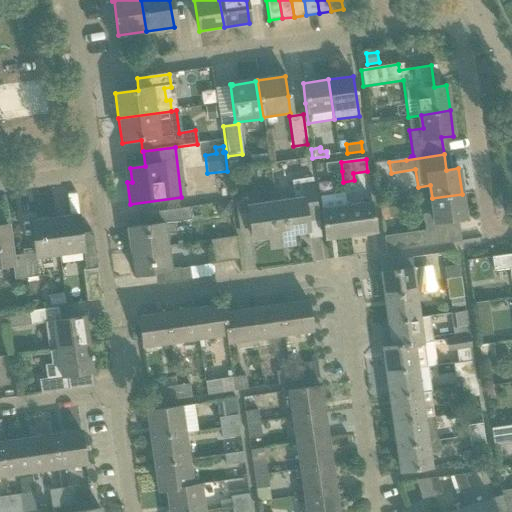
[(342,171),(341,162),(325,165),(326,173),(342,171)]
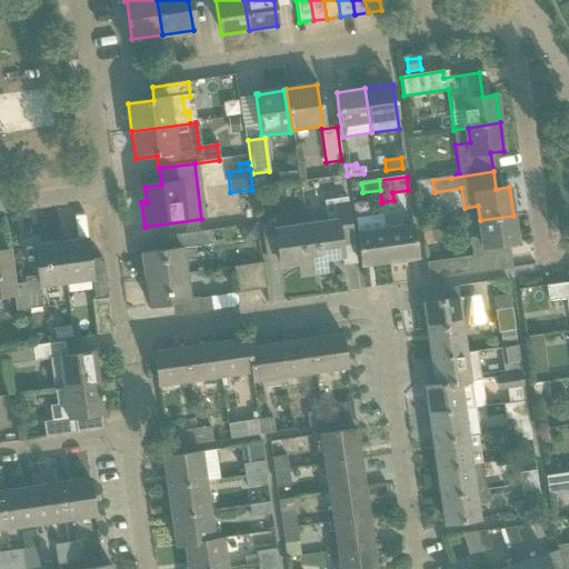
[(326,223),(306,226),(312,273),(326,271),(323,259),(341,256),(340,245),(353,242),(350,220),(347,197),(322,200),(326,223)]
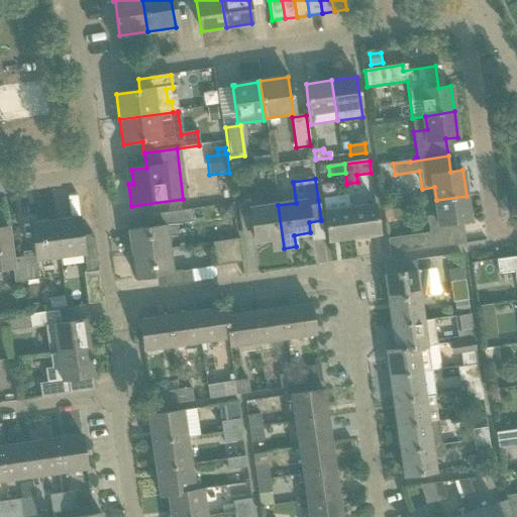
[(346,195),(322,198),(328,242),(354,238),(350,207),(348,207),(346,195)]
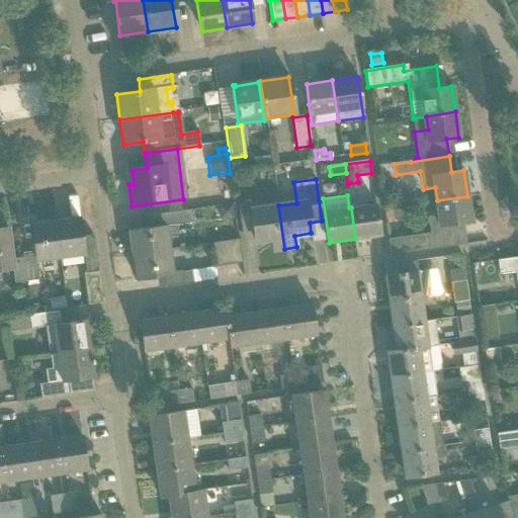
[(429,234),(387,239),(391,255),(461,245),(458,224),(470,222),(467,196),(437,200),(439,216),(427,218),(429,234)]
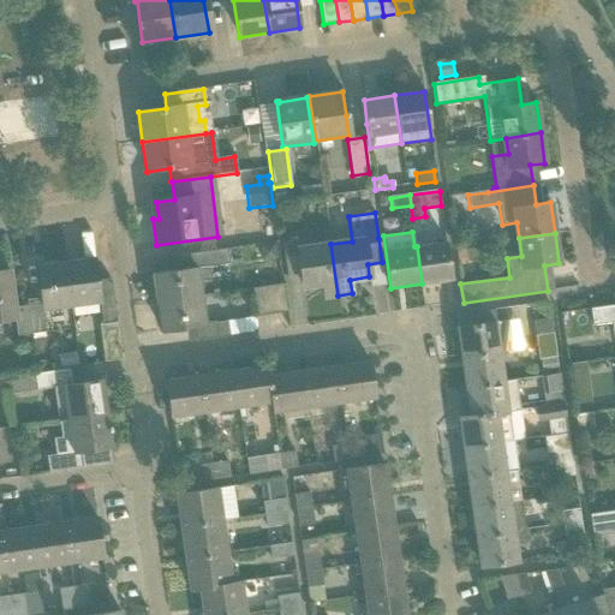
[(24,249),(25,262),(82,254),(81,242),(24,249)]
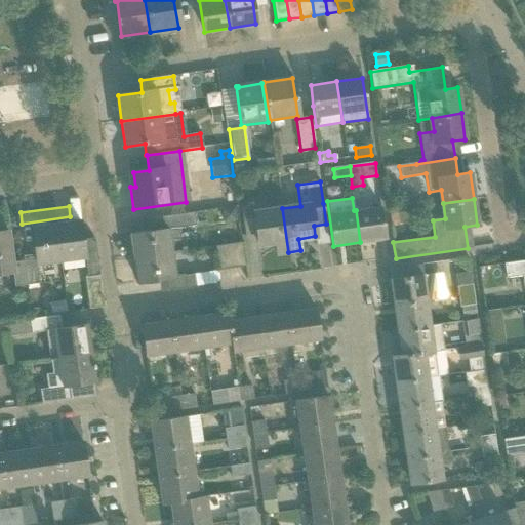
[(253,206),(241,207),(245,235),(256,234),(258,244),(275,242),(277,254),(288,252),(282,208),(254,212),(253,206)]
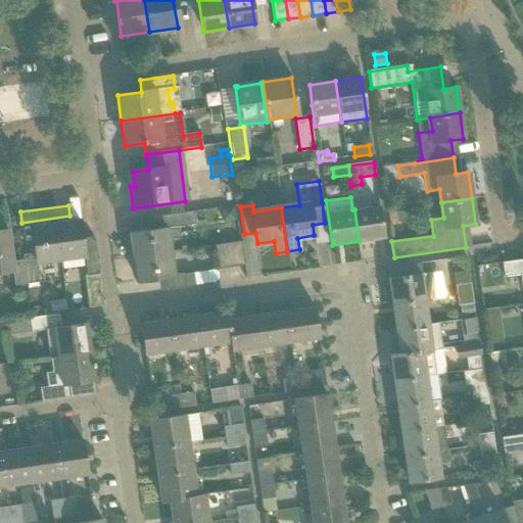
[(379,206),(354,209),(359,241),(383,237),(379,206)]
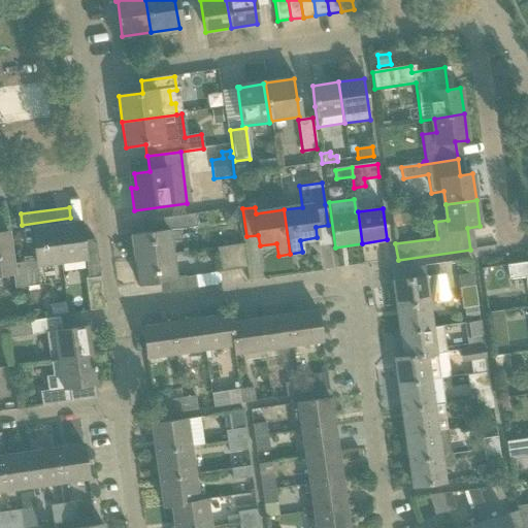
[(134,260),(173,254),(171,241),(182,240),(179,229),(196,227),(194,215),(149,221),(151,233),(131,236),(134,260)]
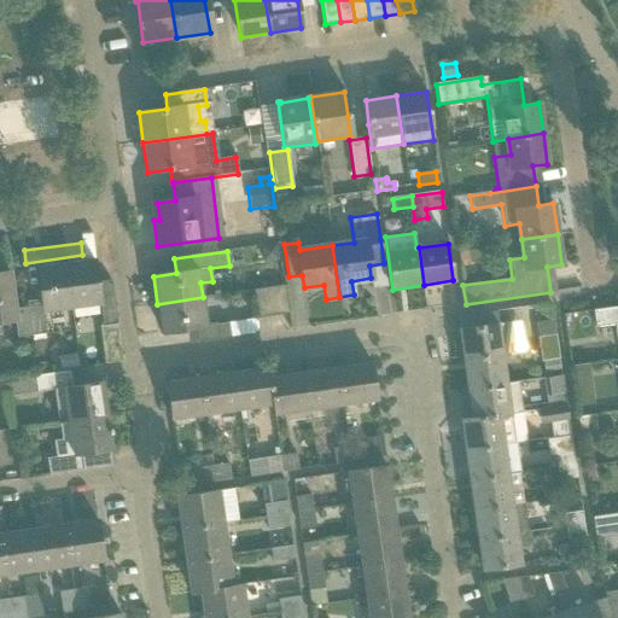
[(93,261),(66,264),(73,309),(99,305),(103,326),(117,325),(111,283),(110,283),(110,280),(97,283),(93,261)]
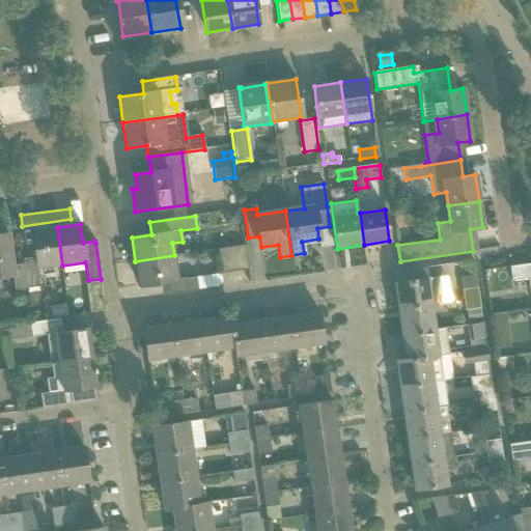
[(34,258),(23,259),(23,264),(26,288),(39,287),(36,269),(62,266),(57,227),(33,230),(33,228),(31,228),(34,258)]
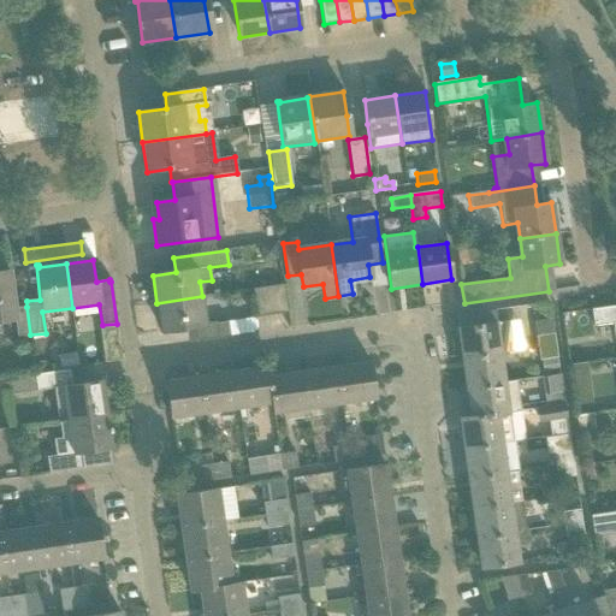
[(0,321),(15,320),(16,337),(30,335),(27,307),(13,308),(9,271),(0,272),(0,321)]
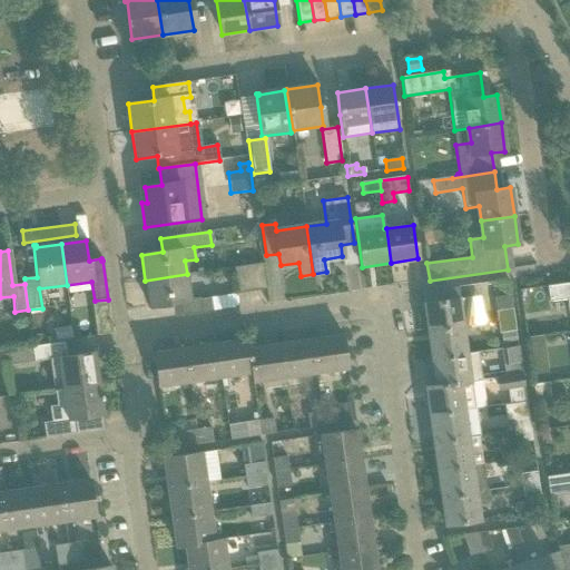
[(262,264),(233,267),(237,294),(266,288),(262,264)]
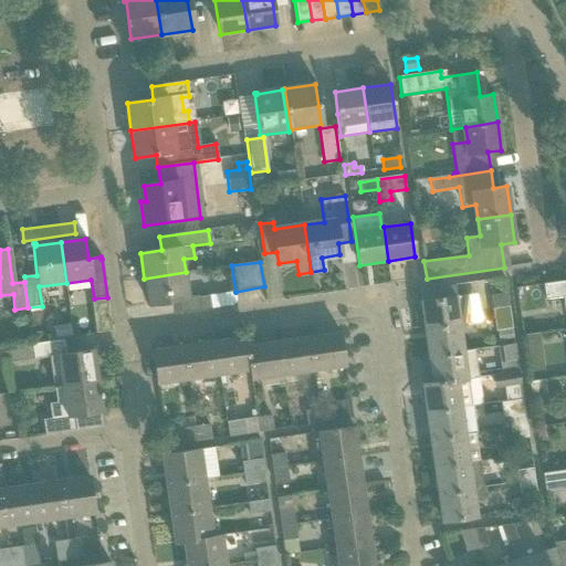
[(184,273),(145,279),(148,305),(177,301),(179,314),(233,305),(237,300),(231,265),(222,268),(226,293),(209,295),(188,299),(184,273)]
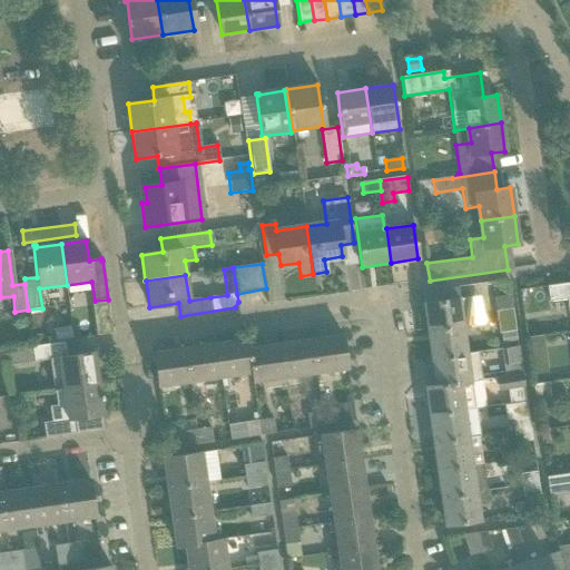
[(569,283),(547,286),(549,302),(566,298),(568,314),(569,314),(569,283)]
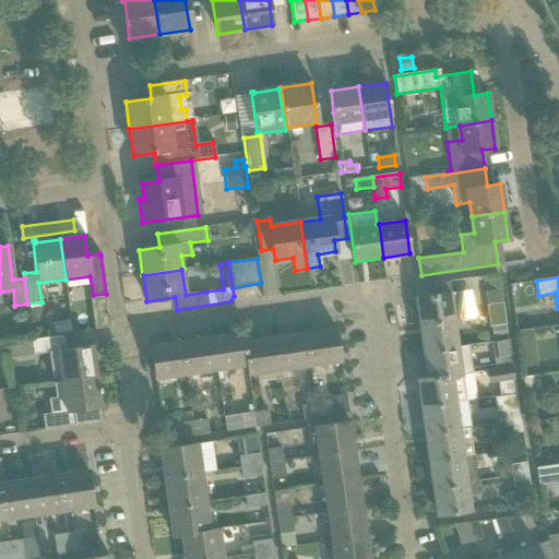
[(416,297),(420,325),(454,321),(465,319),(461,290),(416,297)]
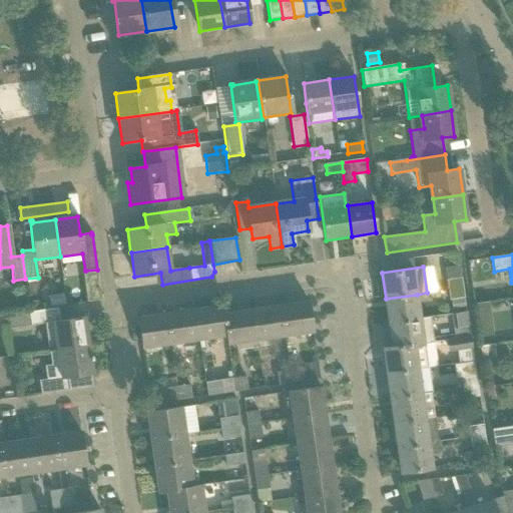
[(461,277),(445,279),(446,291),(463,288),(461,277)]
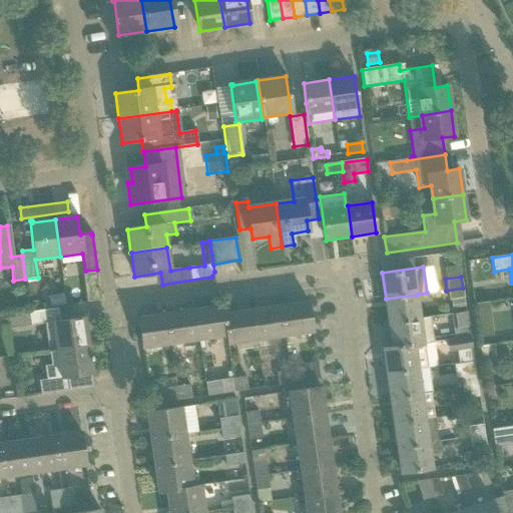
[(463,288),(446,291),(448,302),(464,299),(463,288)]
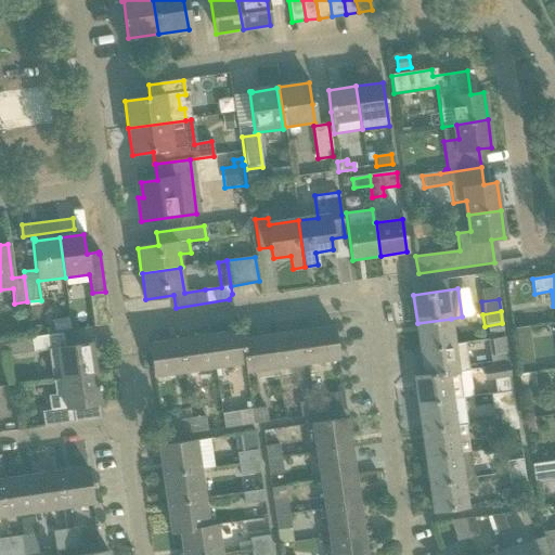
[(451,319),(417,323),(421,350),(454,345),(454,344),(451,319)]
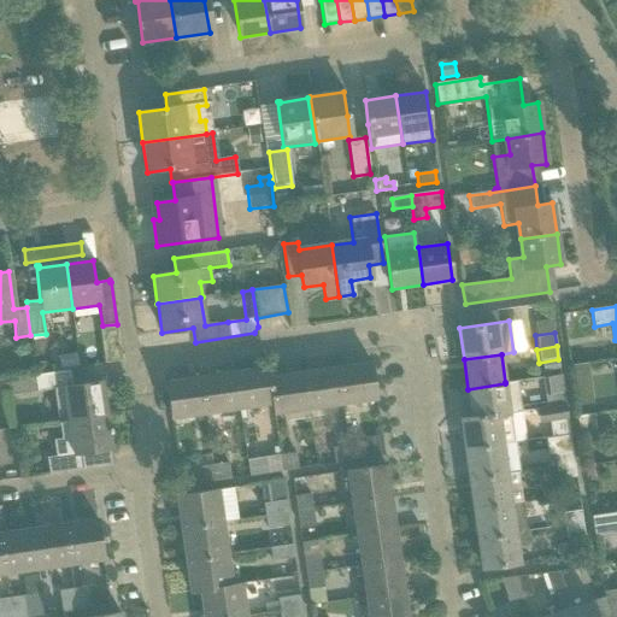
[(370,363),(336,368),(342,404),(376,399),(370,363)]
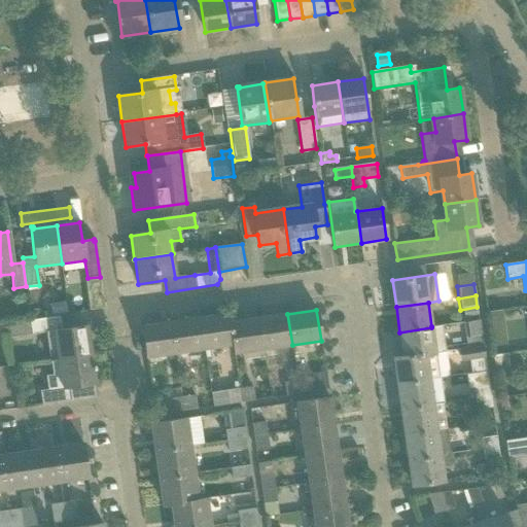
[(229,313),(200,317),(204,349),(233,345),(234,345),(230,322),(229,313)]
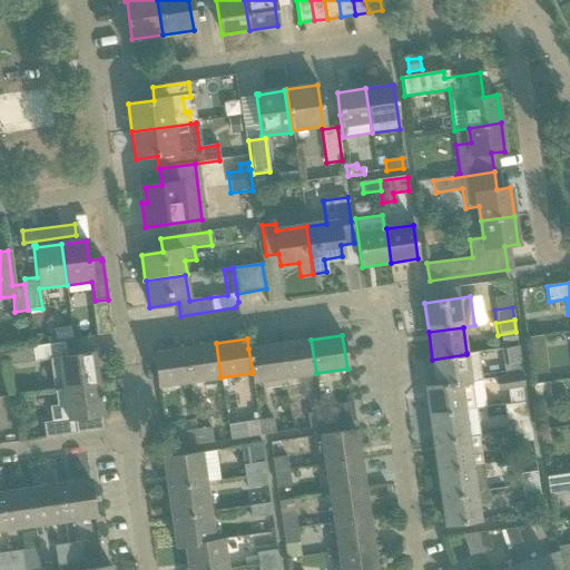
[(311,340),(279,344),(285,377),(316,373),(311,340)]
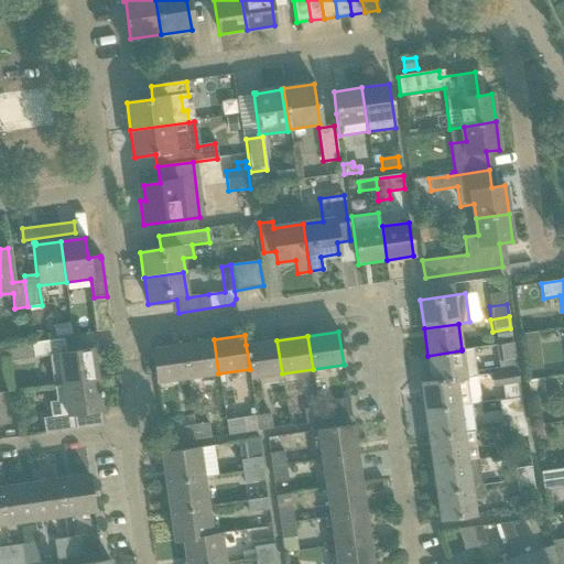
[(63,338),(41,342),(31,343),(33,358),(49,356),(53,386),(97,380),(93,349),(65,353),(63,338)]
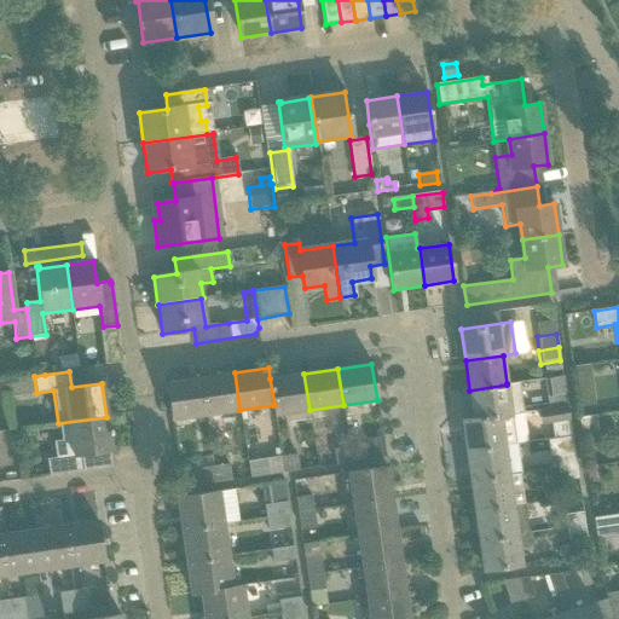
[(235,372),(201,377),(206,415),(239,410),(235,372)]
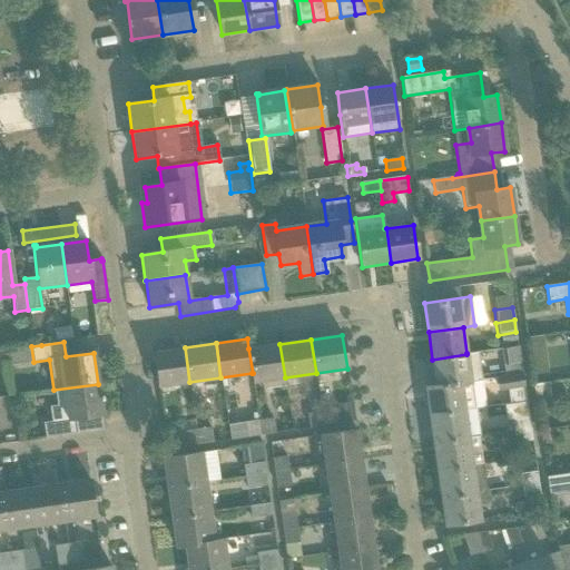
[(279,344),(248,349),(253,373),(252,373),(253,382),(285,377),(279,344)]
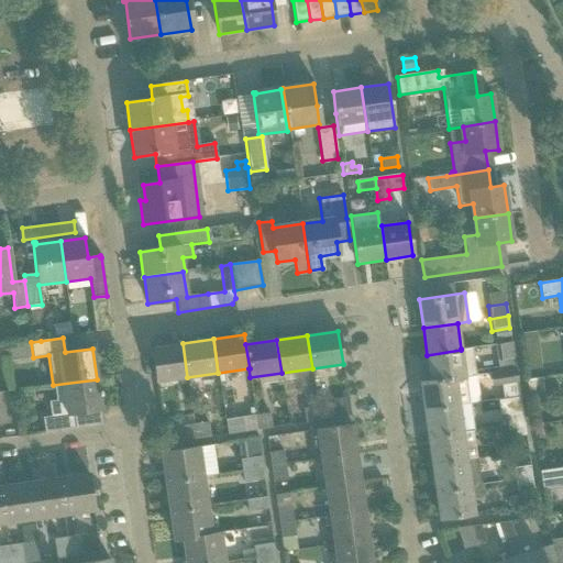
[(183,343),(151,349),(156,382),(187,377),(183,343)]
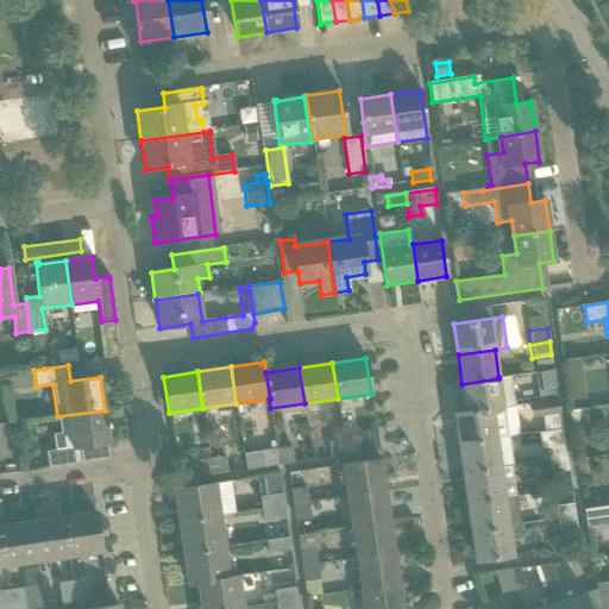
[(454,414),(456,415),(503,409),(503,408),(514,407),(509,376),(498,377),(498,378),(462,384),(465,412),(454,414)]
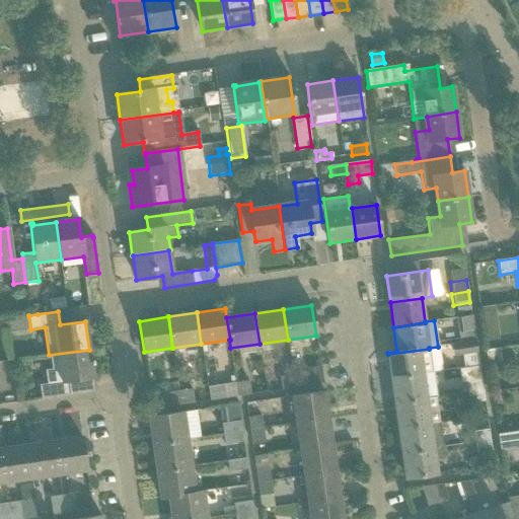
[(496,322),(483,324),(485,342),(498,340),(496,322)]
